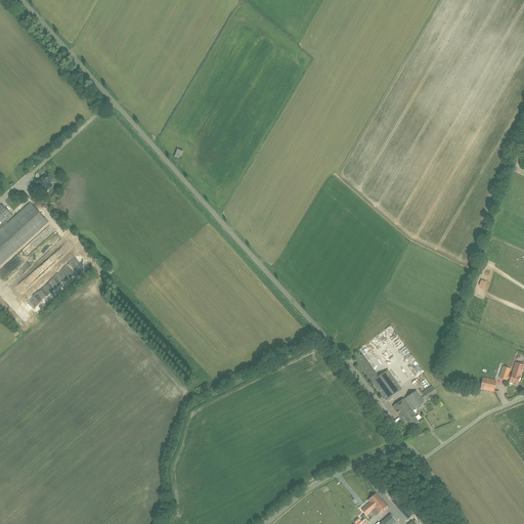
[(177,149),(175,157),(178,159),(179,156),(182,157),(183,151),(177,149)]
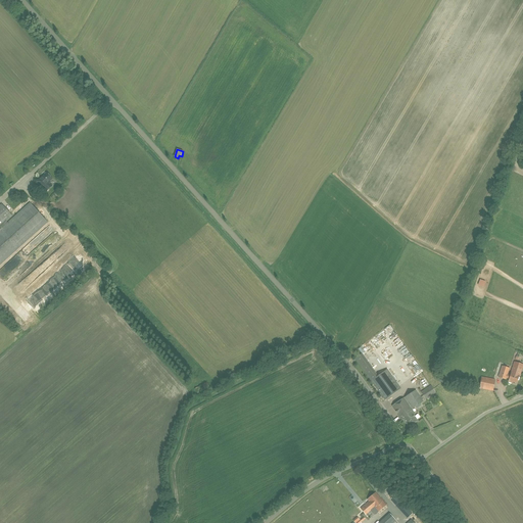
[(50,181),(52,179),(47,173),(43,177),(43,178),(41,180),(34,180),(34,184),(40,185),(42,186),(42,187),(46,192),(52,186),(50,184),(50,181)]
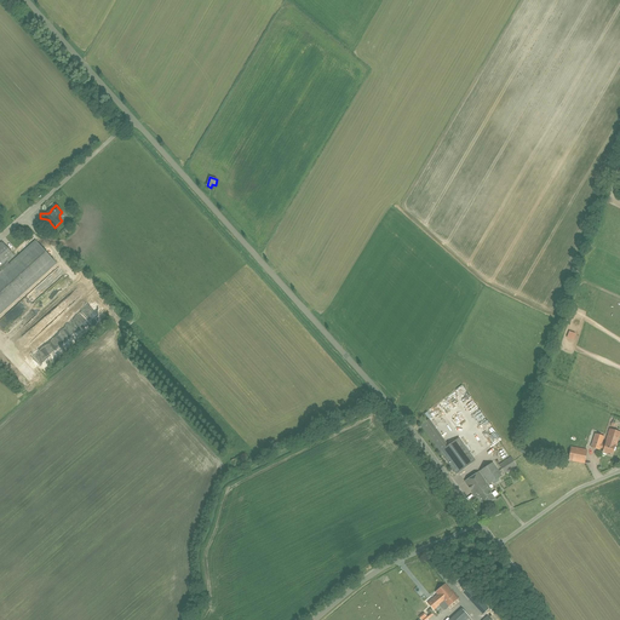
[(0,244),(0,314),(56,264),(35,241),(0,273),(0,271),(0,269),(15,257),(1,242),(0,244)]
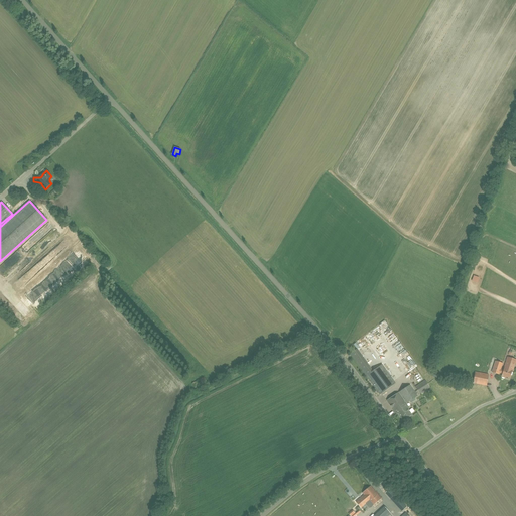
[(51,223),(0,266),(0,270),(6,277),(14,270),(13,269),(10,272),(8,269),(29,251),(29,252),(56,229),(51,223)]
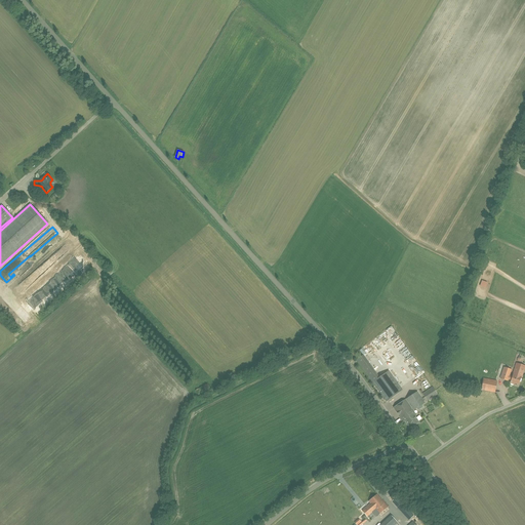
[(57,254),(64,260),(71,254),(67,250),(71,247),(68,244),(57,254)]
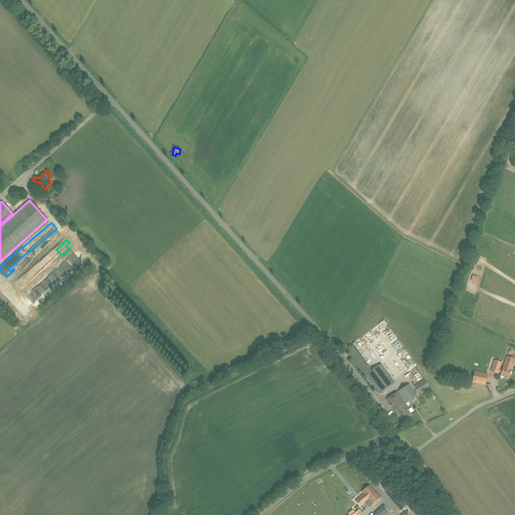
[(8,276),(12,280),(27,267),(33,261),(29,256),(8,276)]
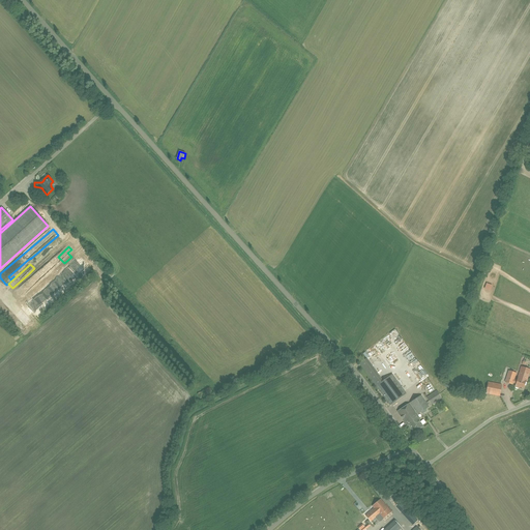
[(518,377),(527,380),(529,371),(529,370),(521,366),(518,377)]
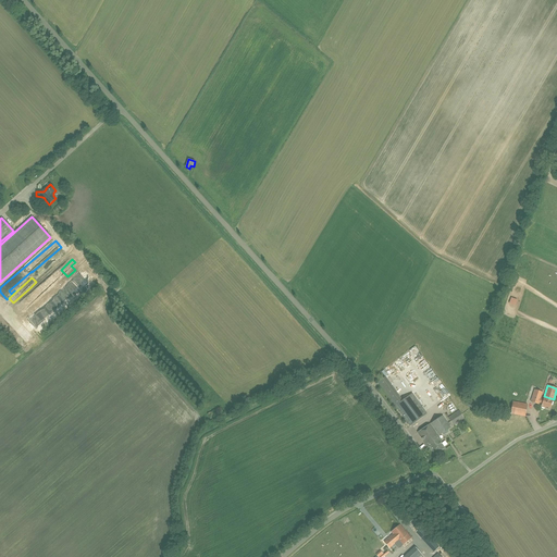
[(544,397),(544,398),(543,399),(541,399),(542,393),(534,390),(531,401),(539,405),(539,403),(542,404),(541,407),(545,408),(545,407),(549,408),(552,400),(553,400),(554,400),(554,399),(544,396),(544,397)]
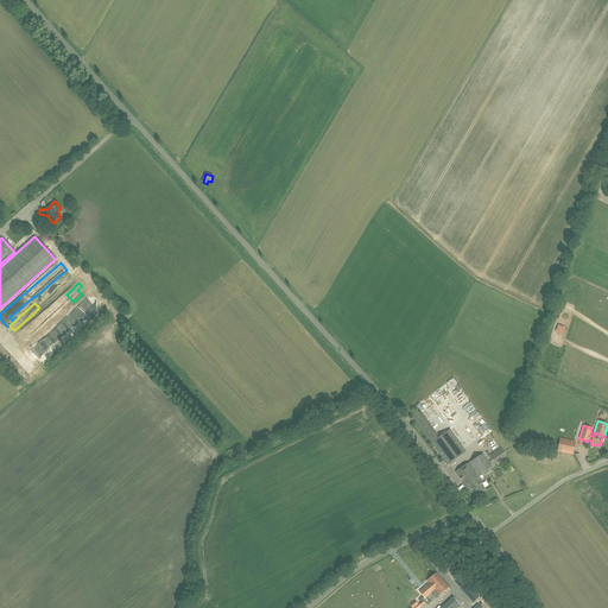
[(439,438),(432,443),(448,464),(464,451),(449,430),(439,438)]
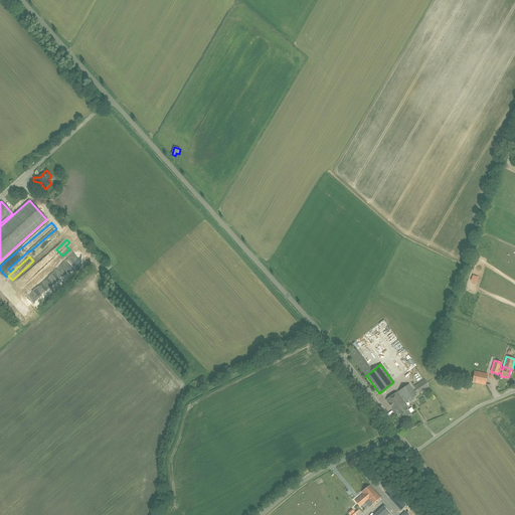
[(482,374),(477,373),(474,372),(472,382),(485,384),(487,375),(482,374)]
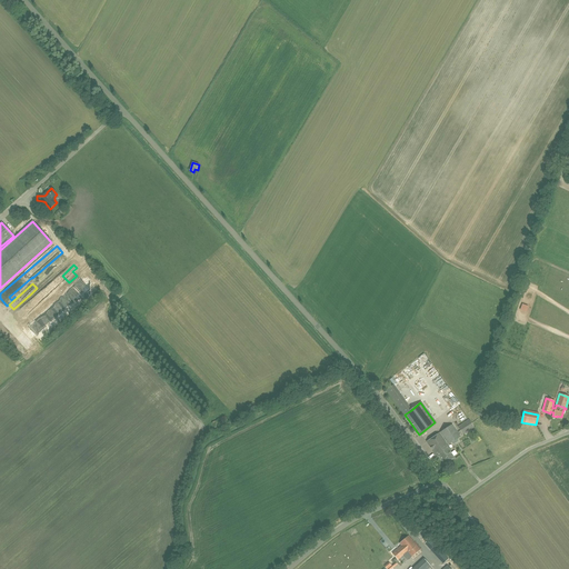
[(215,428),(228,421),(225,416),(211,421),(215,428)]
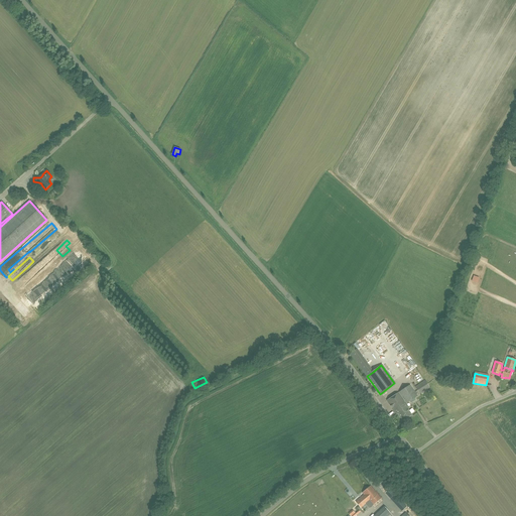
[(420,394),(429,387),(424,380),(415,387),(420,394)]
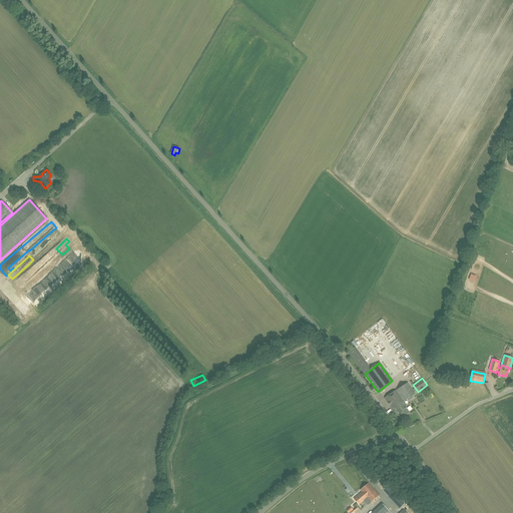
[(405,401),(415,394),(408,383),(385,399),(394,412),(396,411),(401,419),(409,413),(404,405),(406,404),(404,402),(405,402),(405,401)]
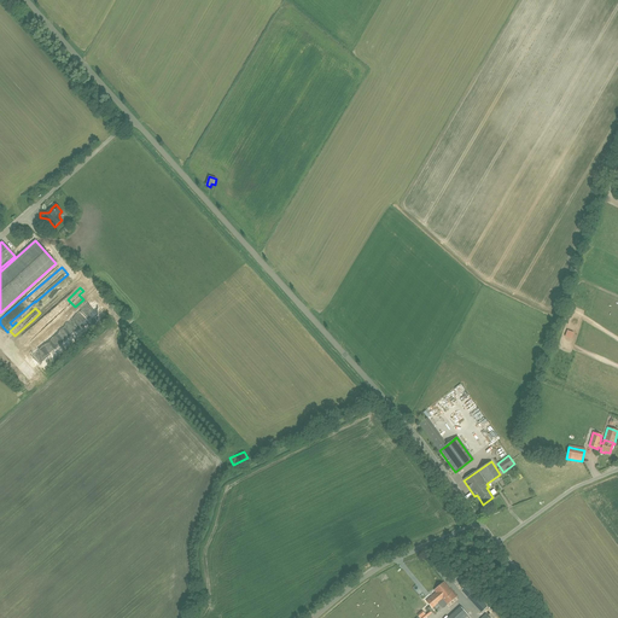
[(441,598),(450,589),(444,582),(433,590),(436,593),(429,600),(433,606),(438,602),(442,600),(441,598)]
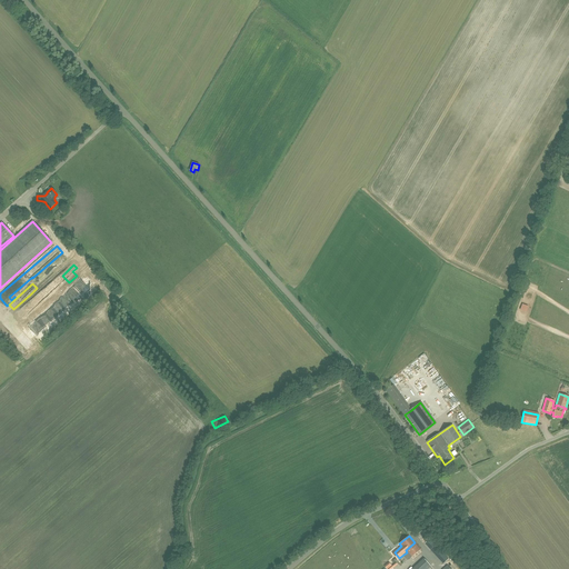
[(420,549),(415,542),(406,550),(407,552),(408,552),(403,556),(407,560),(420,549)]
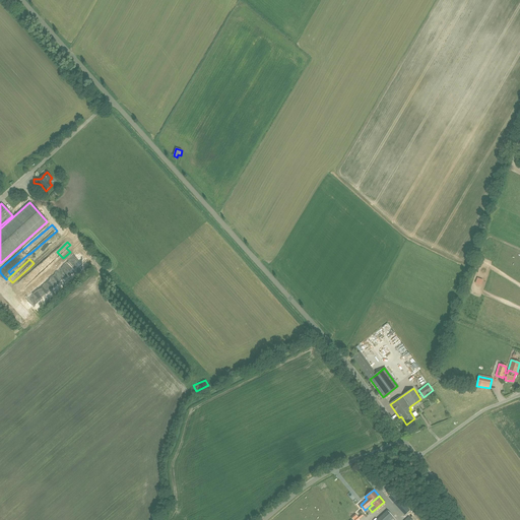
[(393,503),(404,514),(409,510),(397,498),(393,503)]
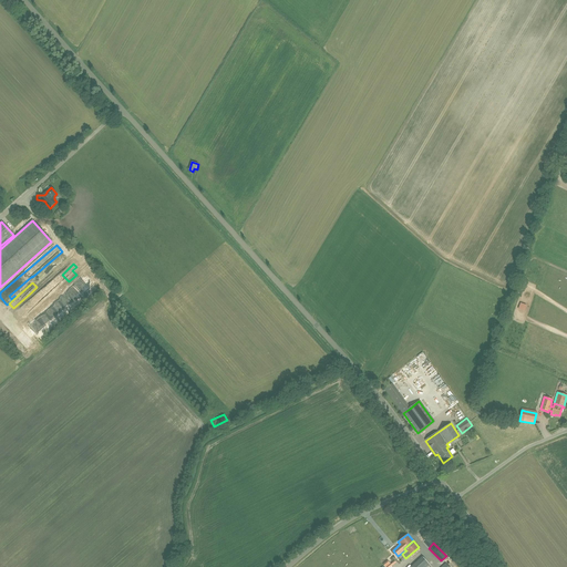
[(441,566),(432,566),(422,556),(410,566),(449,566),(445,563),(441,566)]
